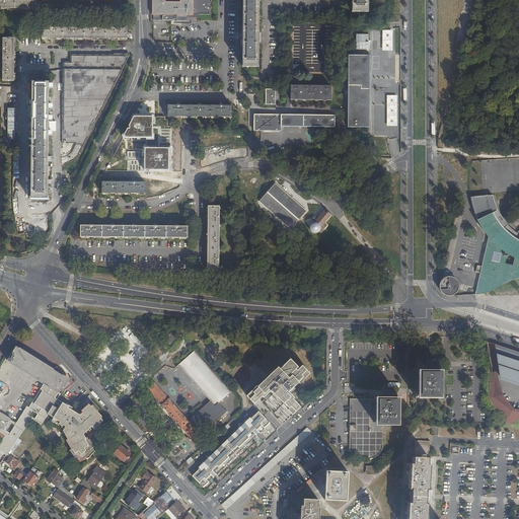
[(0,0),(0,8),(36,9),(36,0),(0,0)]
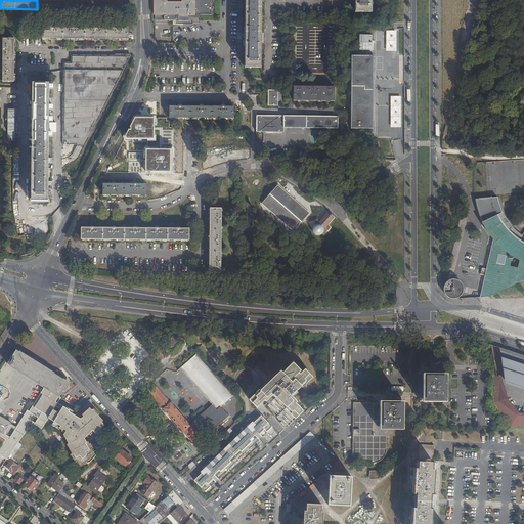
[(155,0),(156,15),(195,15),(195,14),(194,0),(155,0)]
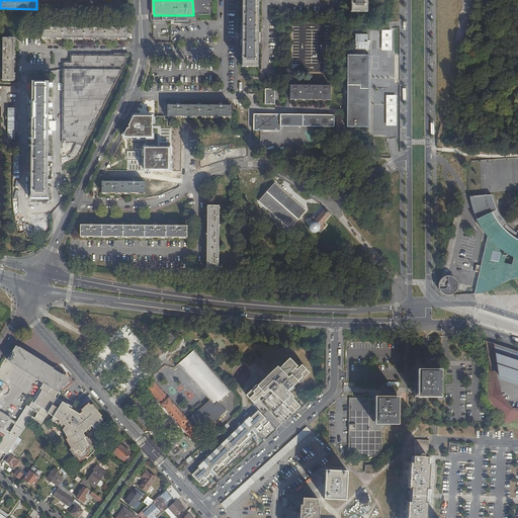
[(192,0),(193,14),(195,14),(210,14),(209,0),(192,0)]
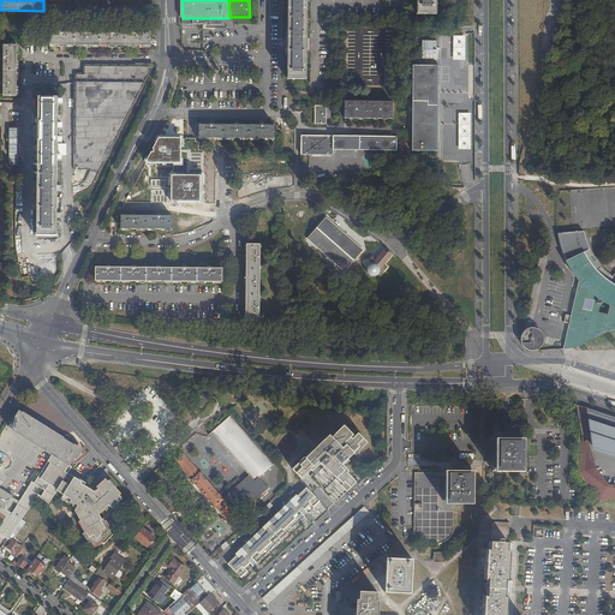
[(287,0),(287,76),(308,76),(308,0),(287,0)]
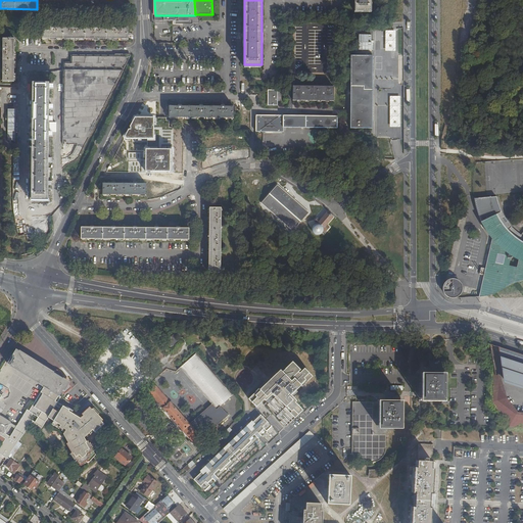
[(354,0),(354,12),(371,12),(371,0),(354,0)]
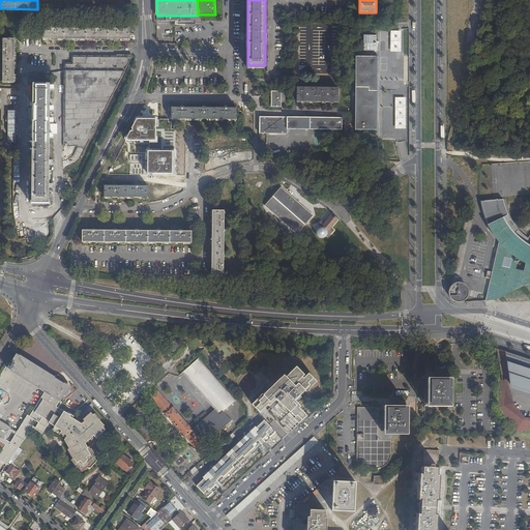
[(42,28),(42,39),(129,40),(130,28),(42,28)]
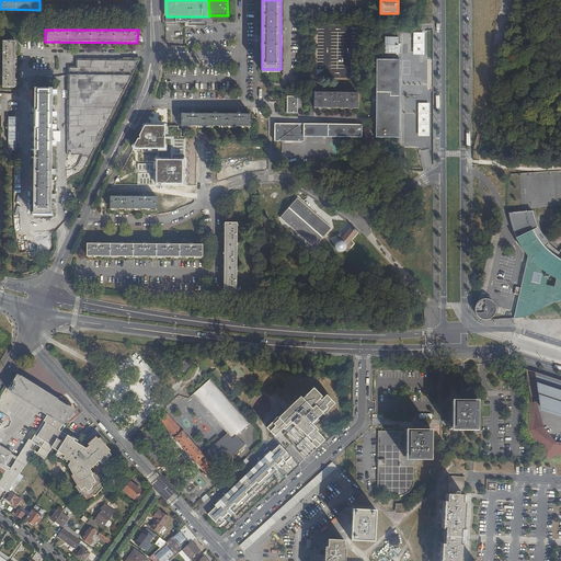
[(413,33),(412,55),(424,55),(424,33),(413,33)]
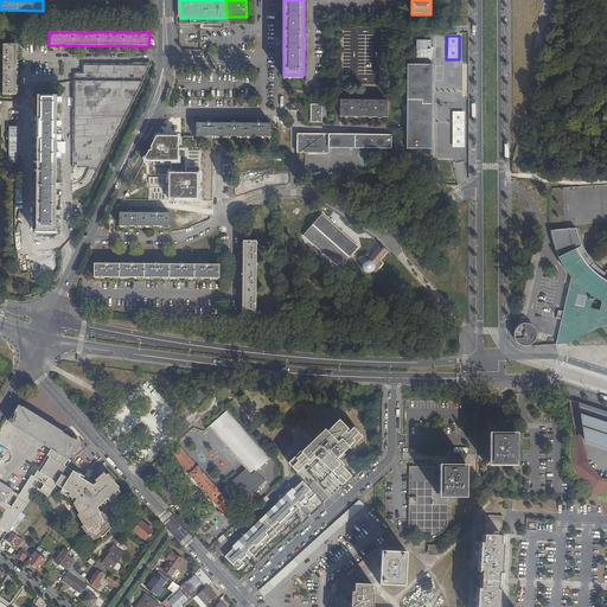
[(17,95),(18,45),(4,45),(4,95),(17,95)]
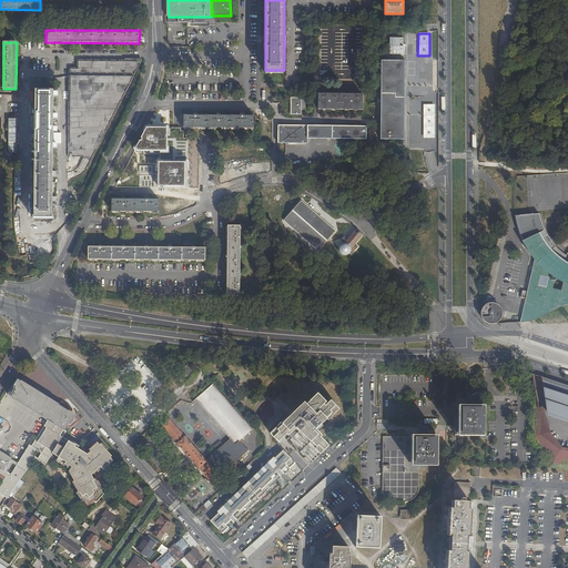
[(70,68),(69,156),(84,156),(93,156),(133,77),(142,61),(78,60),(78,68),(70,68)]
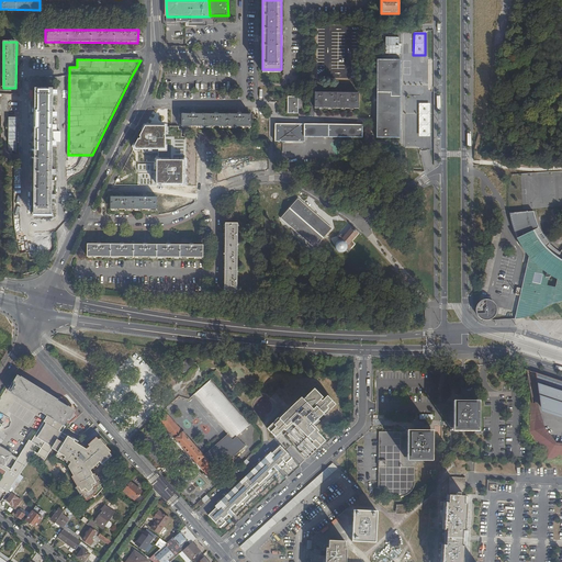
[(378,60),(378,137),(400,137),(401,60),(378,60)]
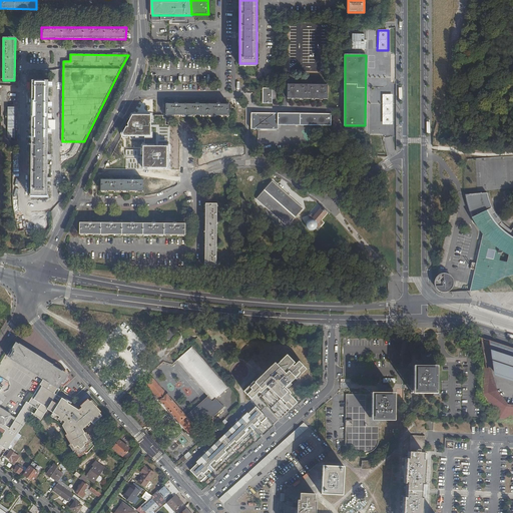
[(48,196),(49,81),(32,81),(31,196),(48,196)]
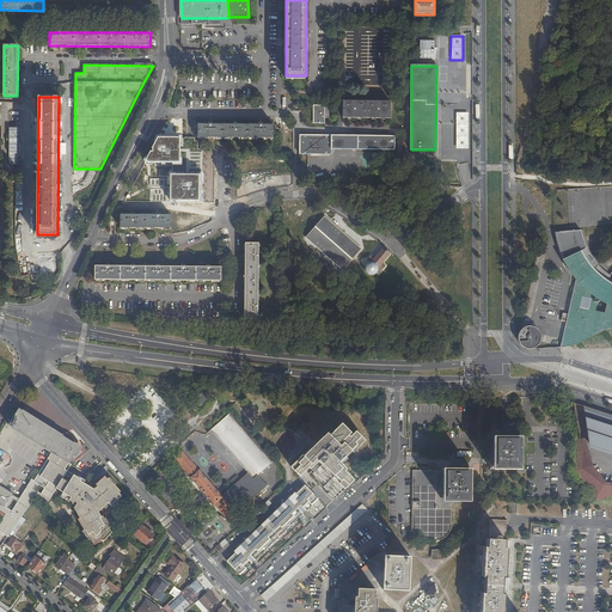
[(343,101),(343,117),(391,118),(391,102),(343,101)]
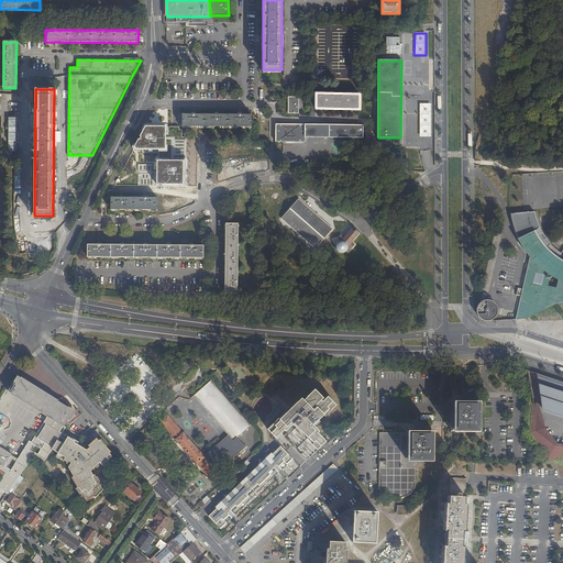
[(288,97),(288,113),(299,113),(299,97),(288,97)]
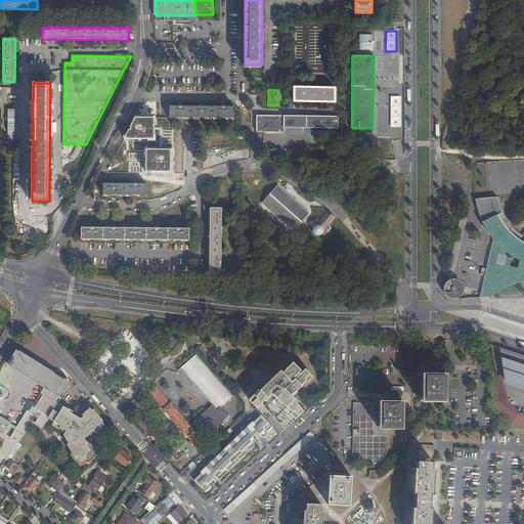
[(390,127),(400,127),(401,96),(390,96),(390,127)]
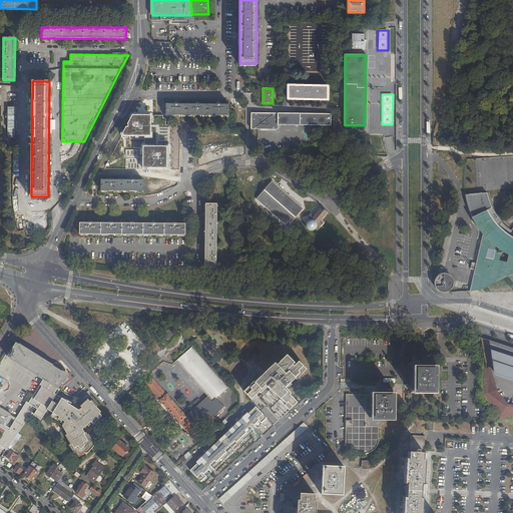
[(166,104),(166,115),(229,116),(229,105),(166,104)]
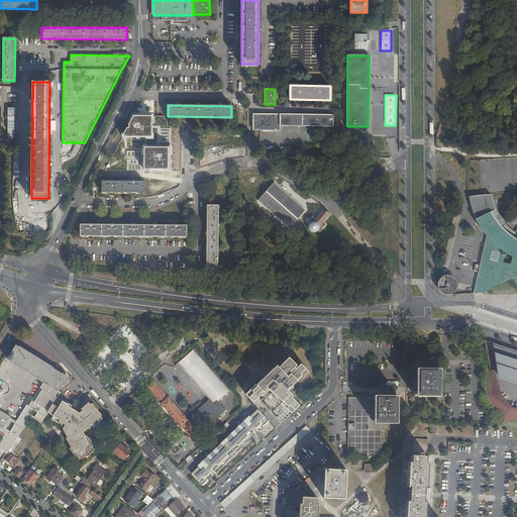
[(280,130),(280,125),(333,126),(333,115),(254,114),(253,129),(280,130)]
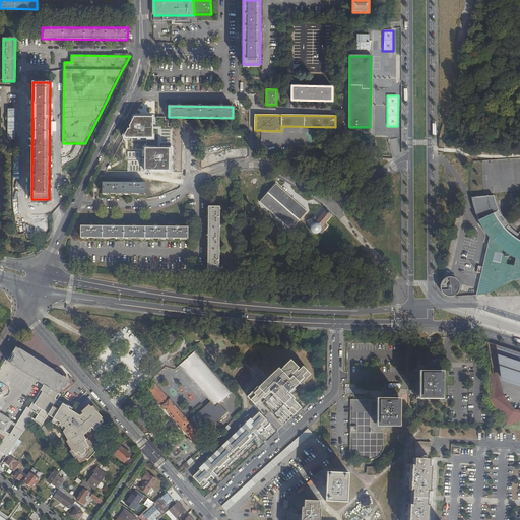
[(103,182),(103,194),(145,194),(145,183),(138,183),(103,182)]
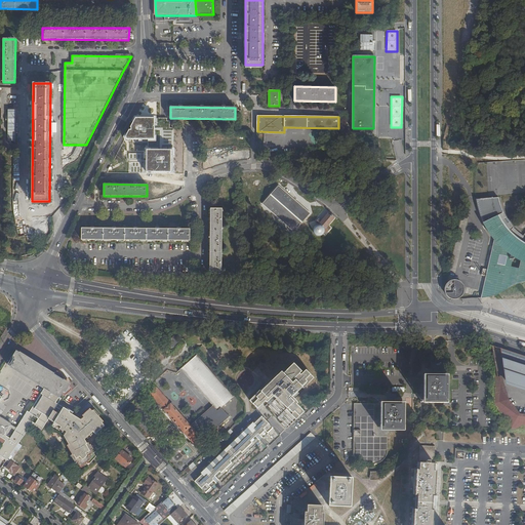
[(311,212),(278,190),(264,209),(296,233),(311,212)]
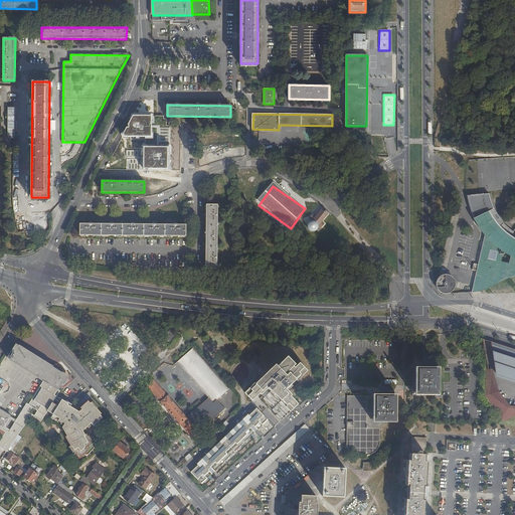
[(514,236),(513,240),(508,237),(505,235),(510,229),(505,225),(503,223),(500,219),(495,212),(492,206),(490,199),(488,193),(466,195),(467,198),(469,206),(471,212),(474,218),(478,225),(481,230),(485,236),(479,266),(474,265),(472,271),(477,272),(479,272),(478,276),(477,276),(473,293),(475,292),(478,291),(482,290),(485,289),(487,288),(491,285),(496,282),(500,280),(507,277),(514,275),(514,236)]
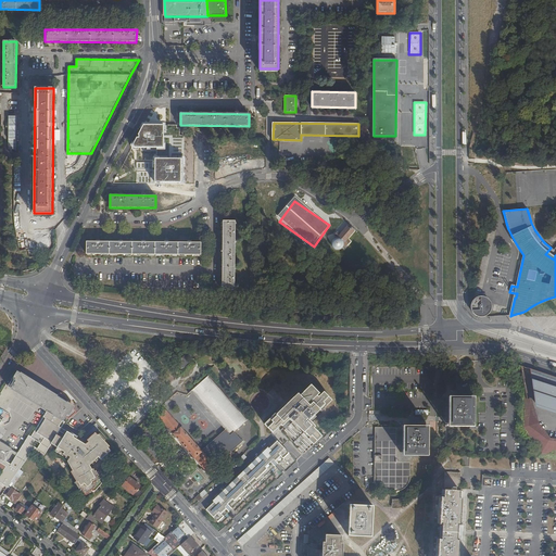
[(223,220),(223,289),(235,290),(235,220),(223,220)]
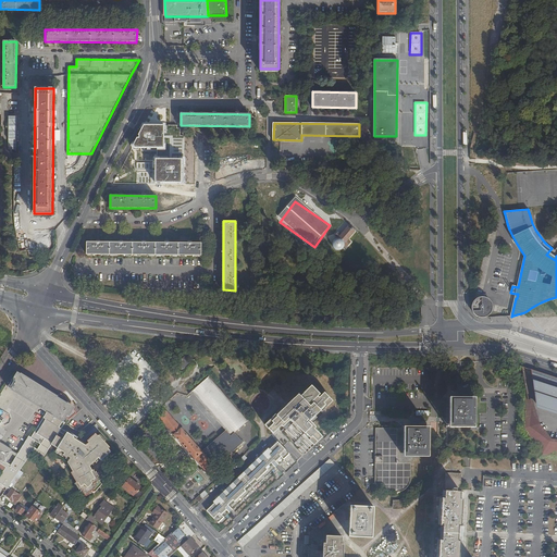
[(348,238),(356,231),(349,225),(341,234),(338,232),(335,236),(337,238),(335,238),(334,240),(332,243),(332,245),(333,248),(335,249),(337,250),(339,250),(342,249),(344,248),(345,249),(351,242),(348,238)]
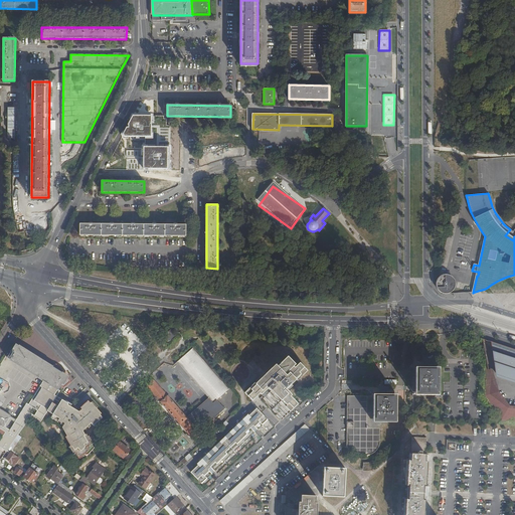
[(80,223),(80,235),(186,236),(186,224),(80,223)]
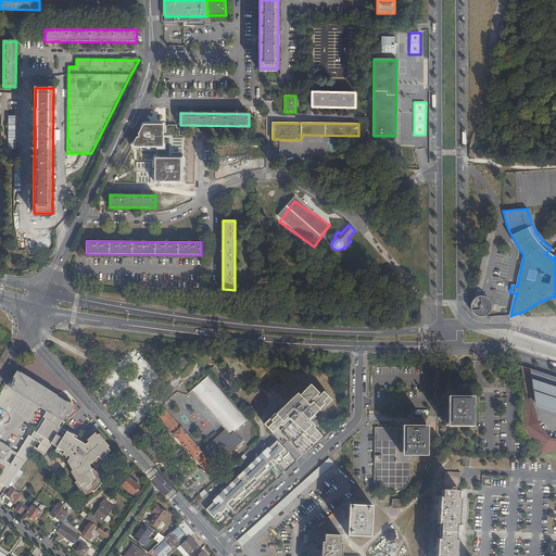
[(485,317),(489,314),(492,311),(492,306),(491,302),(488,298),(482,295),(477,297),(472,300),(471,304),(471,308),(472,313),(477,316),(481,317),(485,317)]
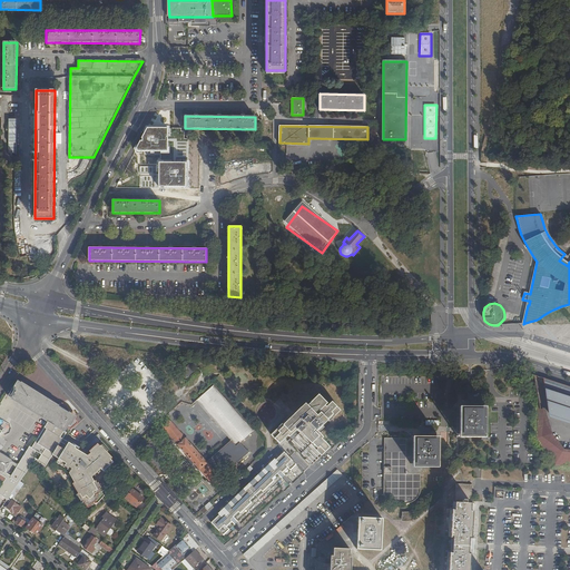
[(187,377),(195,370),(188,363),(180,371),(187,377)]
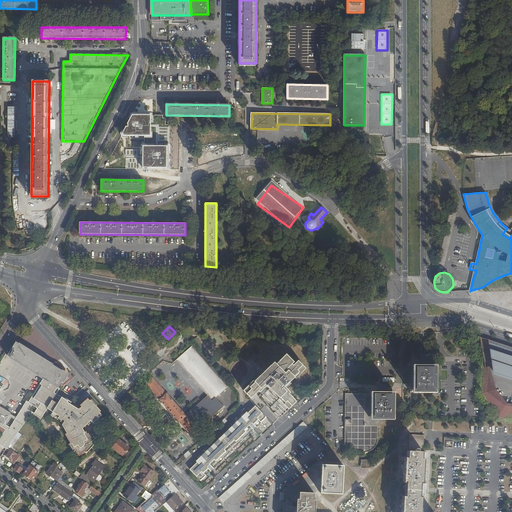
[(511,347),(488,339),(493,374),(511,380),(511,347)]
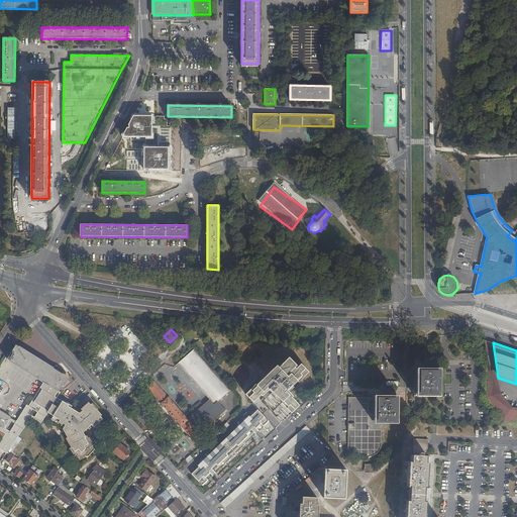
[(26,408),(24,411),(33,416),(31,419),(39,427),(49,412),(53,414),(52,415),(55,417),(54,419),(58,421),(57,422),(62,426),(64,424),(67,425),(65,429),(73,443),(71,445),(73,447),(71,447),(76,455),(75,455),(77,460),(80,458),(80,459),(84,457),(83,456),(86,454),(87,455),(89,453),(90,454),(95,448),(92,442),(93,441),(90,437),(89,438),(88,436),(85,437),(83,434),(84,434),(84,432),(92,425),(94,426),(95,424),(96,425),(103,419),(101,416),(102,415),(92,404),(91,404),(89,402),(82,409),(83,410),(81,412),(82,413),(80,415),(69,408),(69,406),(64,403),(60,409),(54,405),(67,385),(69,387),(71,387),(71,386),(71,385),(66,380),(68,377),(59,367),(58,367),(57,367),(55,370),(21,348),(21,349),(18,347),(9,360),(12,363),(11,364),(44,386),(29,409),(26,408)]
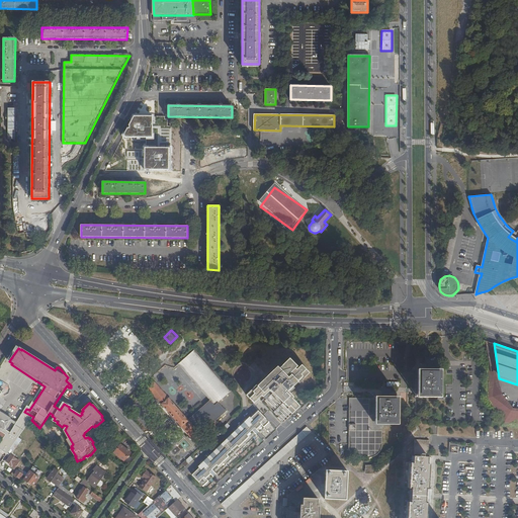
[(200,434),(226,412),(218,403),(231,392),(194,350),(178,364),(209,400),(188,420),(154,382),(148,389),(196,443),(202,437),(200,434)]
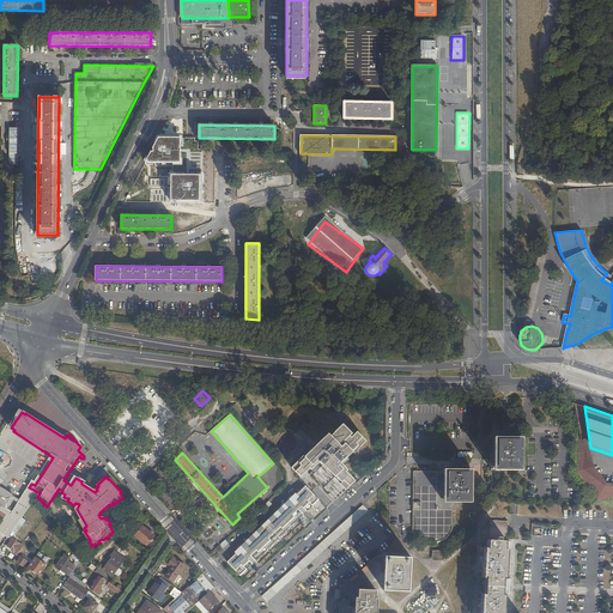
[(612,483),(606,483),(593,467),(581,424),(577,424),(575,472),(596,501),(612,502),(612,483)]
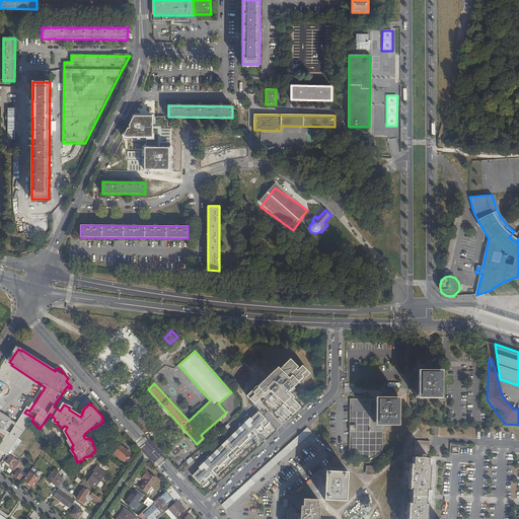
[(278,367),(269,376),(268,377),(257,386),(247,395),(254,403),(260,399),(262,401),(265,398),(267,400),(270,403),(277,411),(276,411),(276,412),(280,416),(277,419),(283,425),(286,422),(300,408),(293,399),(294,398),(289,392),(299,382),(300,383),(309,374),(302,366),(301,366),(297,371),(296,369),(298,367),(290,360),(280,369),(278,367)]
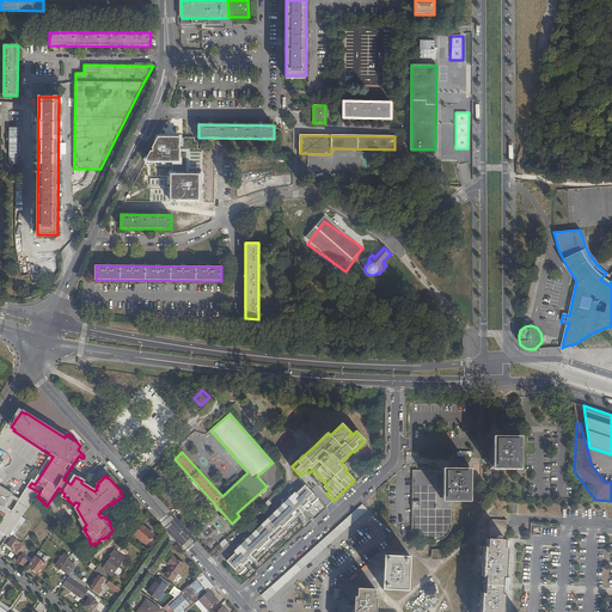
[(495,436),(494,470),(521,470),(521,438),(495,436)]
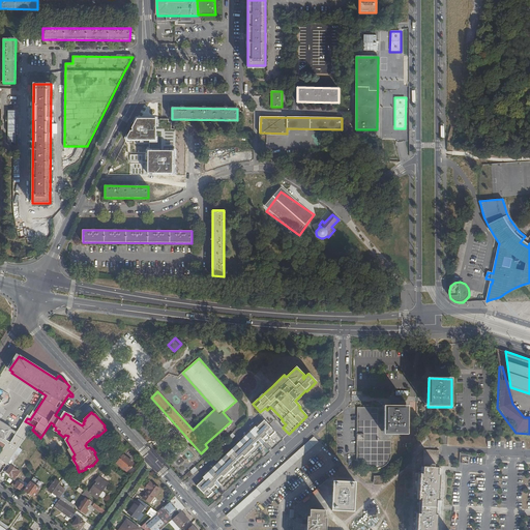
[(197,409),(199,403),(189,400),(187,406),(197,409)]
